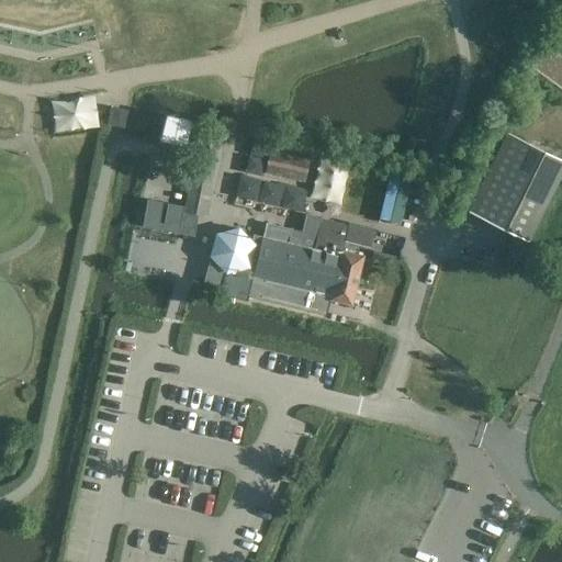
[(52,99),(53,131),(99,130),(98,98),(52,99)]
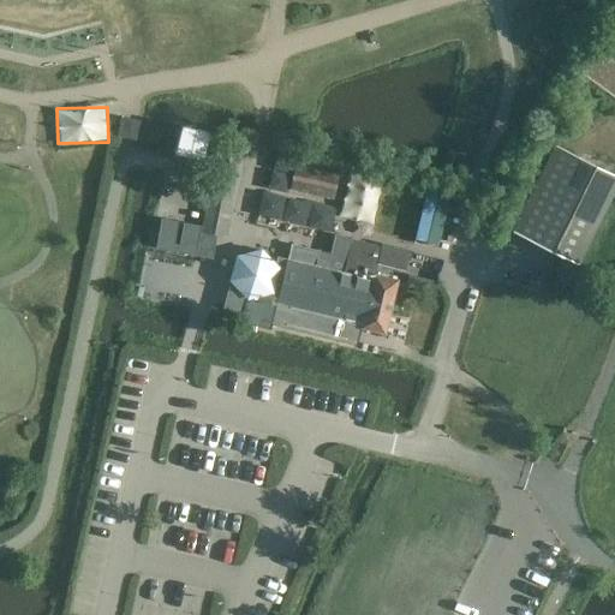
[(173,154),(201,160),(208,132),(180,125),(173,154)]
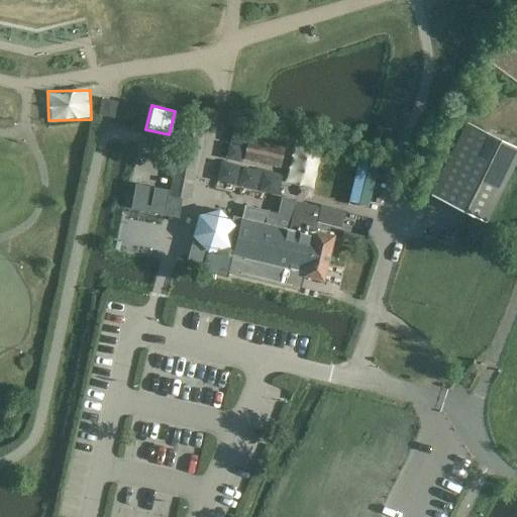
[(190,199),(205,123),(183,118),(168,195),(190,199)]
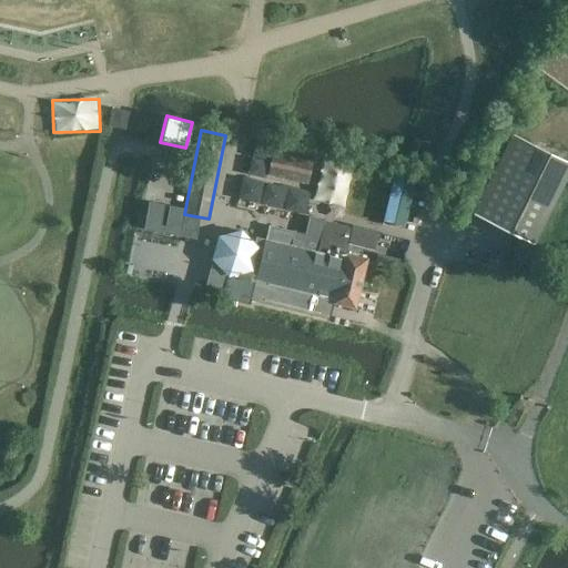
[(539,239),(567,175),(567,153),(516,130),(479,211),(539,239)]
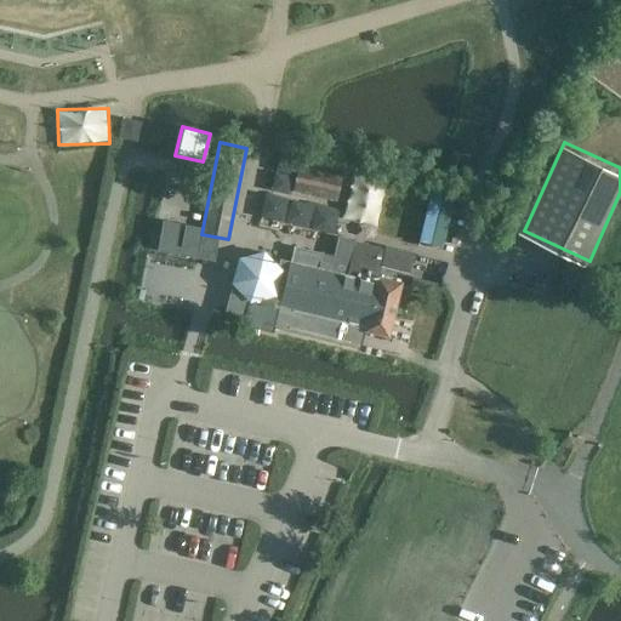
[(313,194),(335,199),(342,167),(319,163),(313,194)]
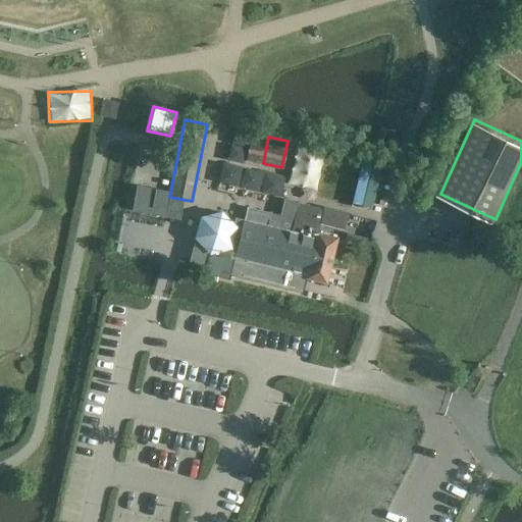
[(312,196),(321,156),(303,152),(294,192),(312,196)]
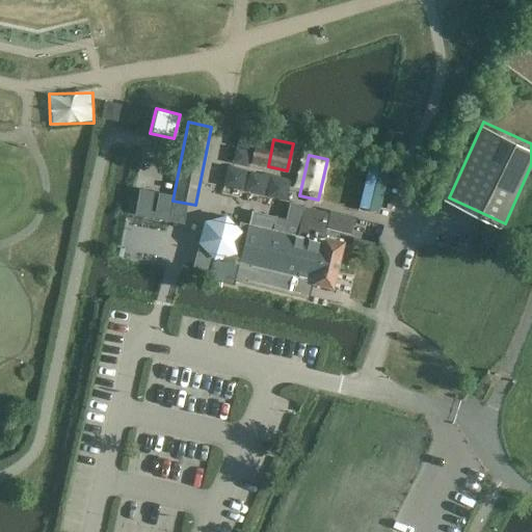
[(140,191),(136,214),(166,220),(170,196),(159,194),(156,212),(149,210),(152,193),(140,191)]
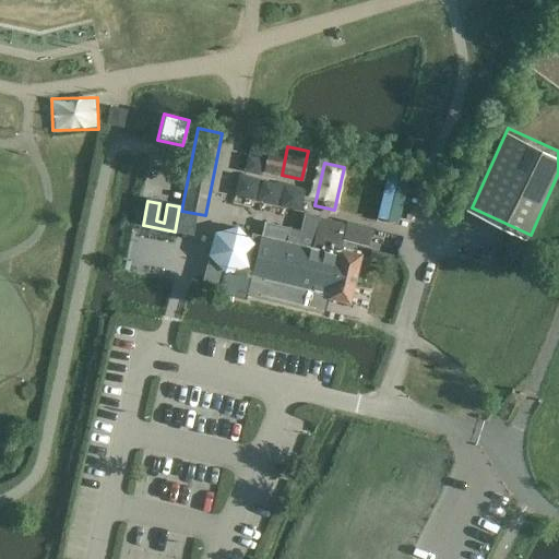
[(348,302),(360,254),(340,249),(345,225),(319,218),(311,248),(296,245),(297,239),(287,236),(286,242),(260,236),(260,237),(251,234),(249,241),(236,227),(215,233),(209,254),(224,270),(221,284),(247,290),(251,274),(311,288),(329,293),(328,298),(348,302)]
